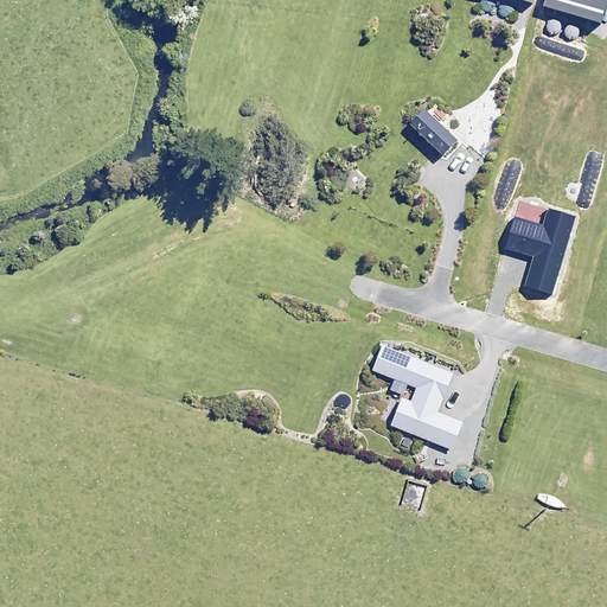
[(481,0),(481,2),(481,5),(481,7),(483,8),(484,11),(486,12),(489,12),(491,11),(493,10),(494,8),(496,6),(496,4),(494,1),(493,0),(481,0)]
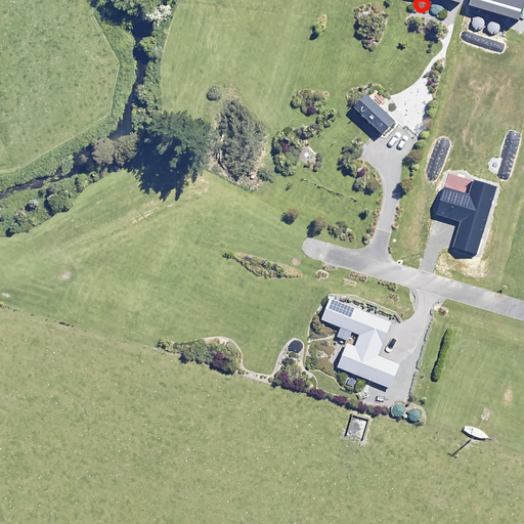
[(523,0),(470,0),(469,5),(519,19),(523,0)]
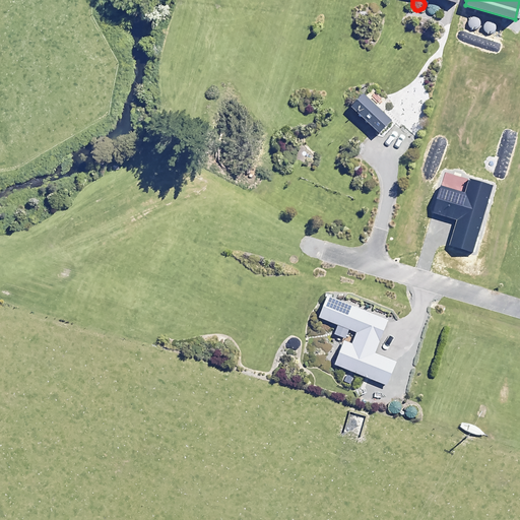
[(432,3),(430,3),(429,5),(428,7),(428,9),(428,11),(429,12),(431,14),(432,15),(434,15),(436,14),(438,13),(439,12),(440,10),(440,8),(440,6),(438,4),(436,3),(434,2),(432,3)]
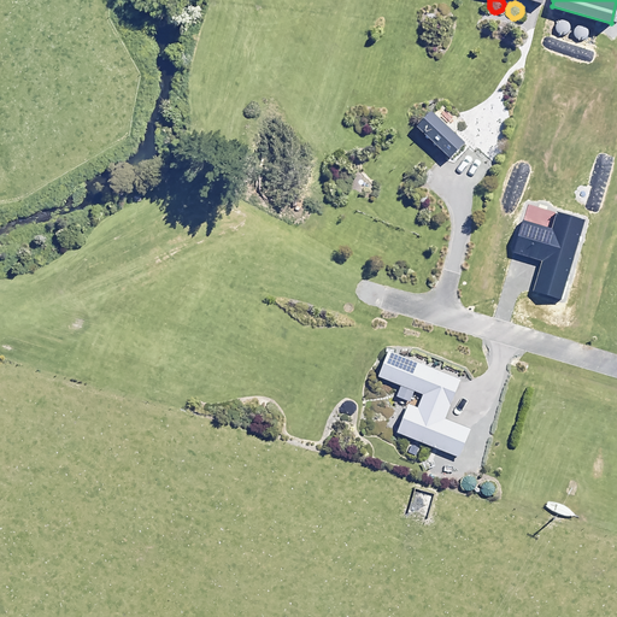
[(562,19),(559,21),(557,23),(556,25),(556,28),(557,30),(558,31),(559,34),(562,34),(564,35),(566,34),(569,33),(570,31),(571,29),(571,25),(570,23),(569,22),(566,21),(564,19),(562,19)]
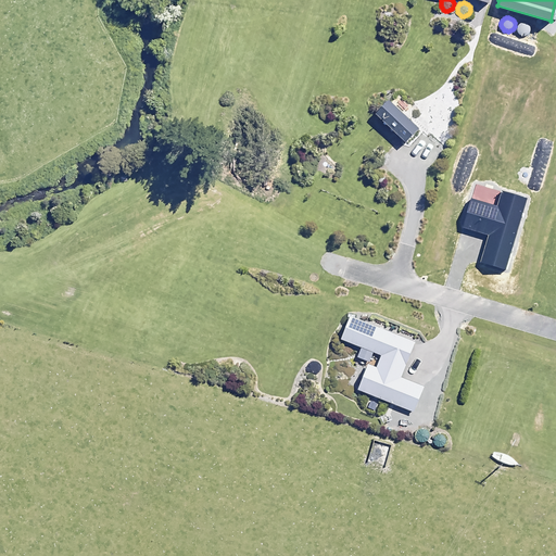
[(522,23),(520,24),(518,25),(518,27),(517,29),(518,32),(519,34),(520,35),(522,36),(525,36),(527,36),(529,35),(530,33),(531,30),(531,28),(530,26),(529,24),(527,23),(525,23),(522,23)]
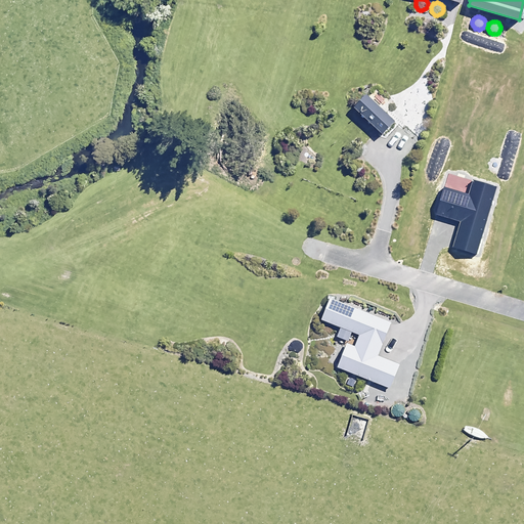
[(366,94),(353,107),(383,134),(395,121),(366,94)]
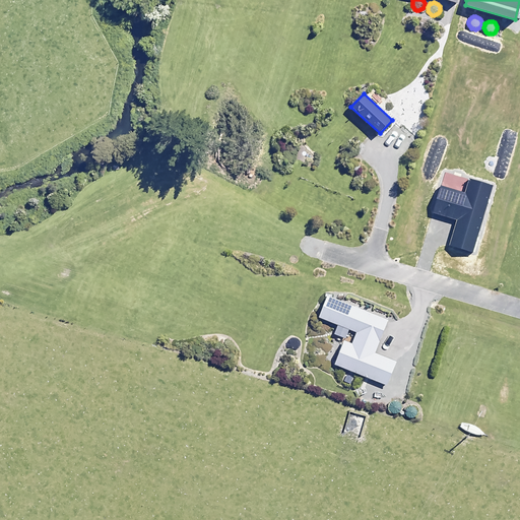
[(473,253),(494,185),(469,178),(465,192),(441,185),(433,213),(457,219),(449,246),(473,253)]
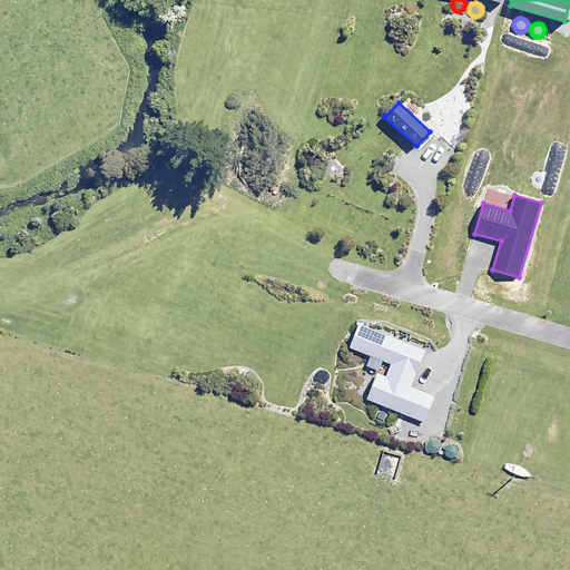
[(377,373),(366,400),(425,423),(435,396),(412,386),(426,351),(360,324),(350,347),(370,356),(366,366),(380,372),(383,362),(391,364),(386,376),(377,373)]
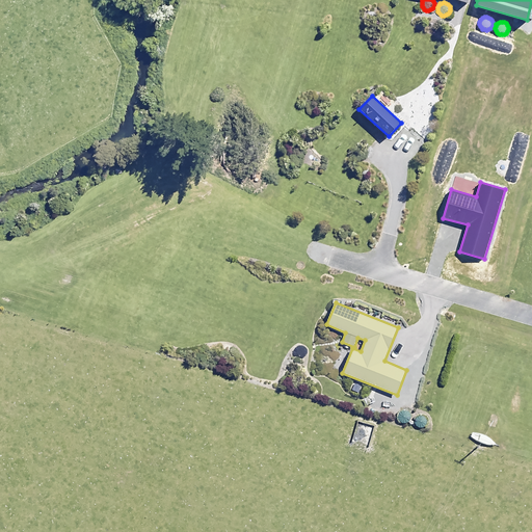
[(403,410),(401,411),(399,413),(398,415),(398,417),(398,419),(399,421),(401,422),(403,423),(405,423),(407,423),(408,422),(410,420),(411,418),(411,416),(410,414),(409,411),(407,410),(405,410),(403,410)]
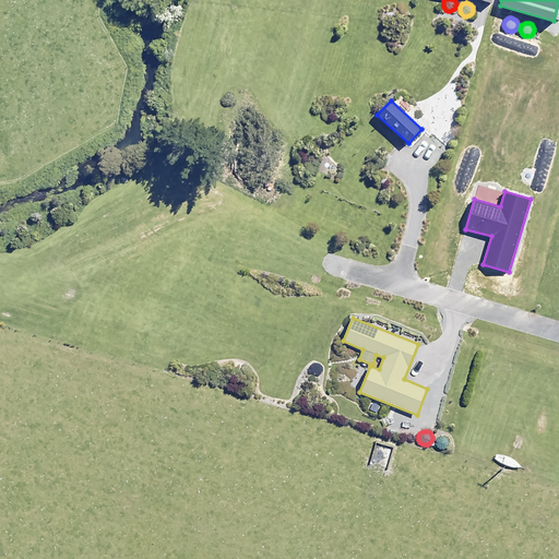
[(441,437),(439,438),(437,439),(436,441),(436,443),(436,445),(437,448),(439,449),(441,450),(443,450),(445,449),(447,448),(449,447),(450,444),(450,442),(449,440),(448,438),(445,437),(443,436),(441,437)]
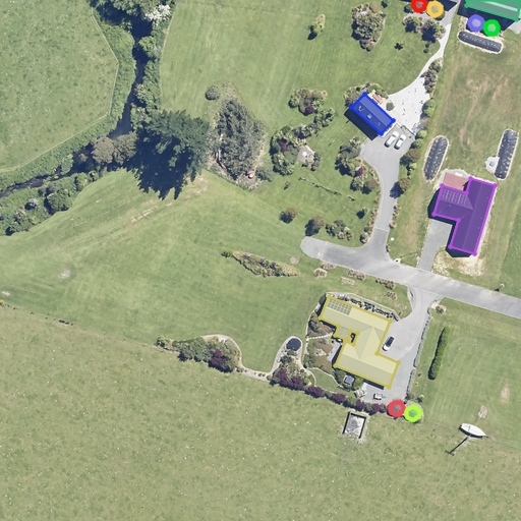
All buildings are outlined.
